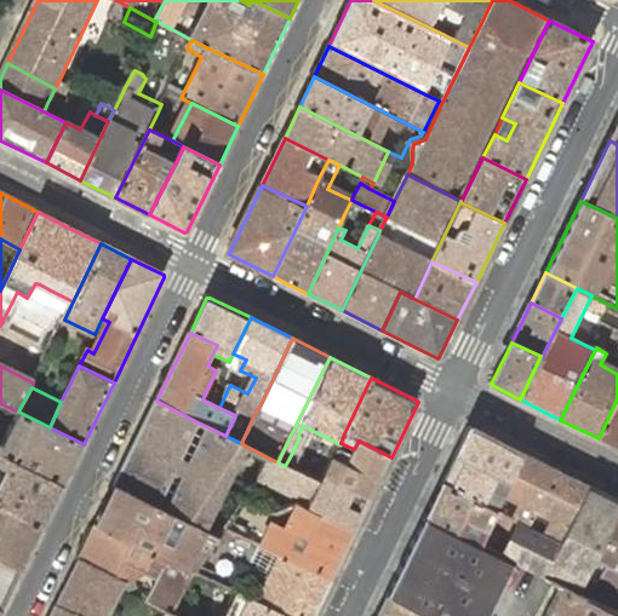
[(617,398),(599,438),(617,448),(617,398)]
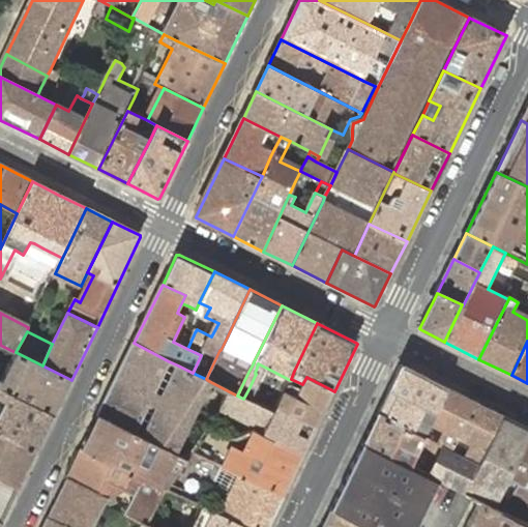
[(113,385),(98,415),(134,433),(148,402),(153,392),(169,361),(134,343),(118,375),(113,385)]
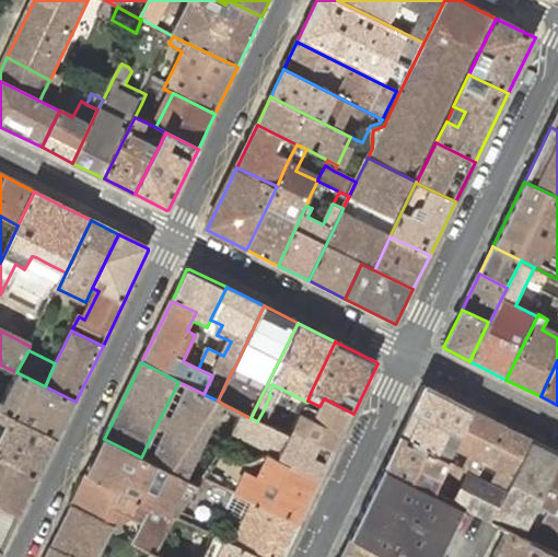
[(45,386),(16,372),(2,404),(0,402),(0,410),(57,441),(76,402),(45,386)]
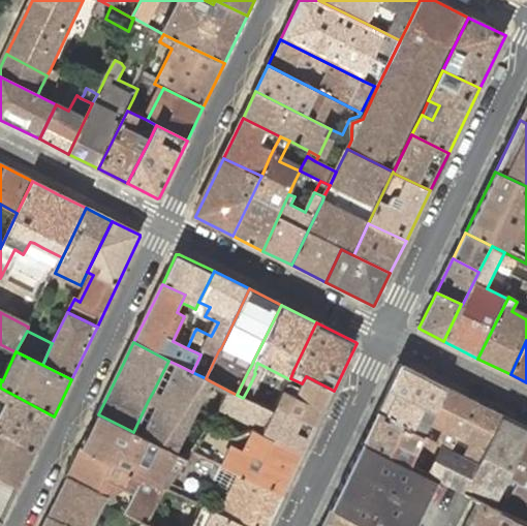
[(157,406),(143,437),(174,453),(182,436),(184,431),(189,421),(193,411),(194,411),(209,380),(206,378),(192,372),(178,365),(162,396),(157,406)]
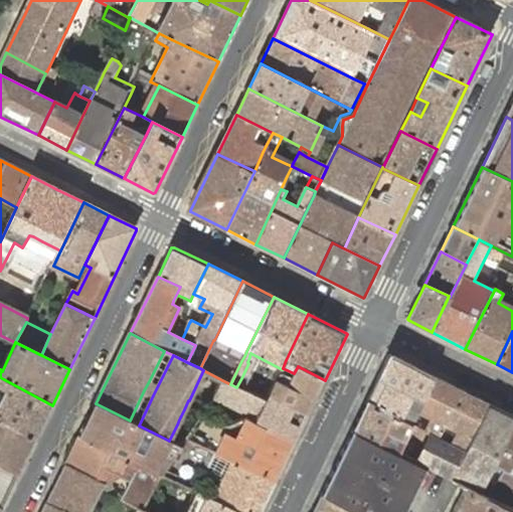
[(379,378),(368,402),(372,404),(396,417),(401,419),(407,405),(418,409),(418,408),(423,400),(432,384),(435,377),(391,356),(389,356),(379,378)]
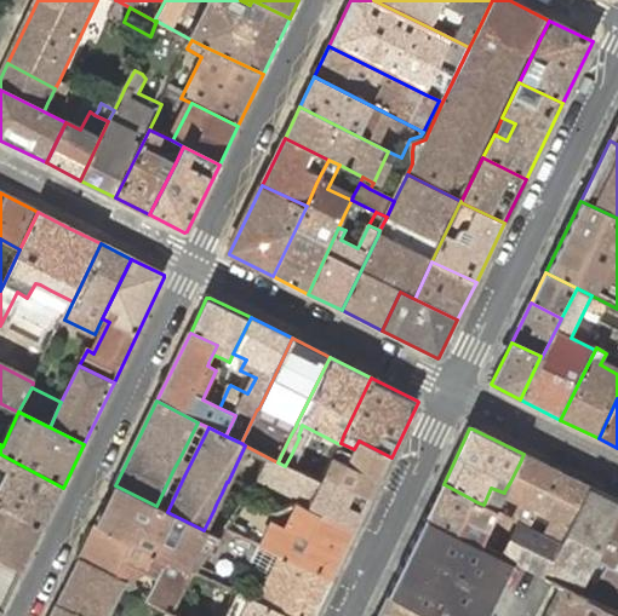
[(326,473),(325,476),(371,498),(392,458),(359,441),(354,449),(352,454),(338,447),(333,458),(326,473)]
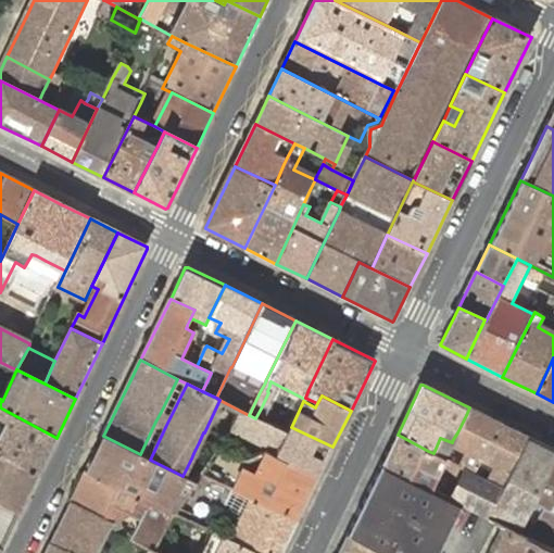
[(57,438),(0,407),(0,454),(39,474),(48,455),(57,438)]
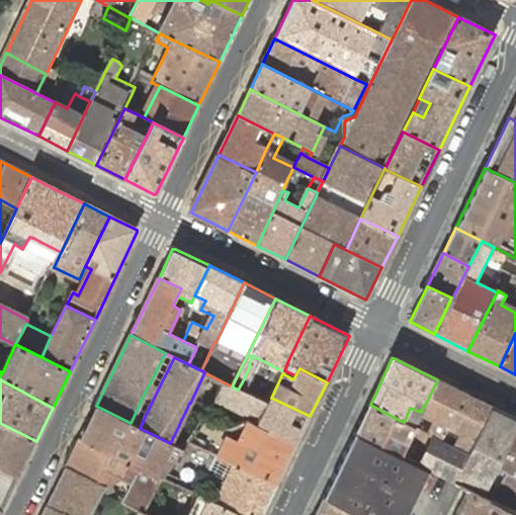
[(464,394),(437,379),(434,387),(426,403),(421,411),(421,412),(413,427),(440,440),(448,425),(449,425),(461,400),(464,394)]
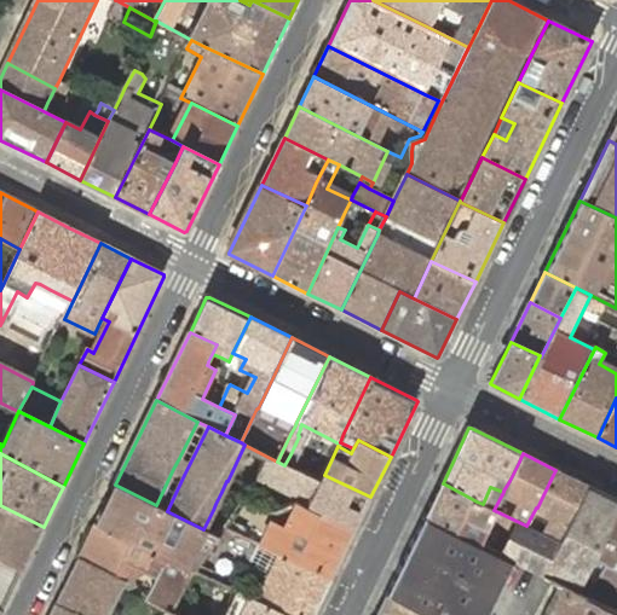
[(290,454),(284,465),(319,483),(324,475),(326,473),(290,454)]
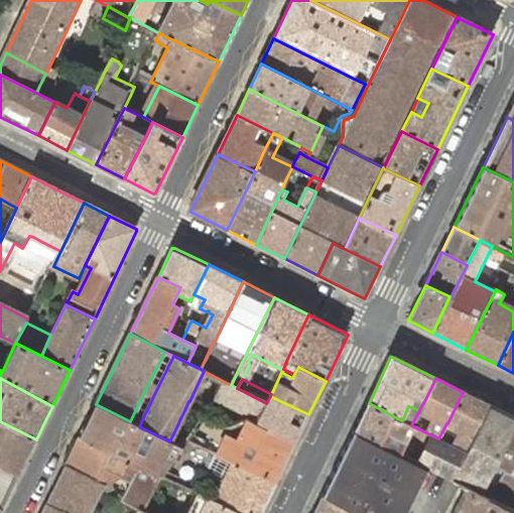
[(231,385),(223,381),(214,400),(240,413),(243,412),(248,415),(253,417),(250,421),(256,424),(266,403),(237,388),(231,385)]
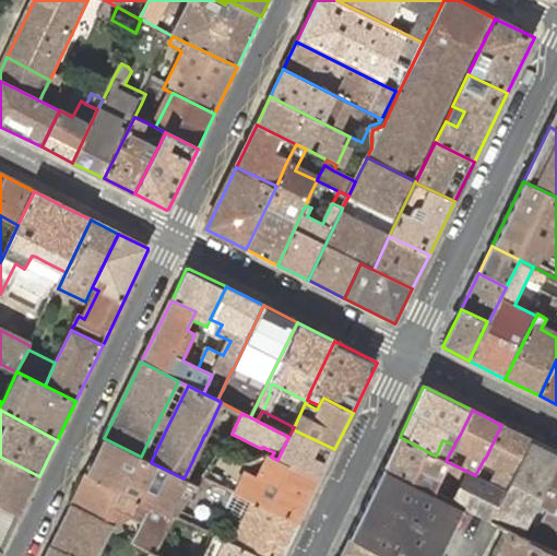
[(162,414),(156,424),(166,429),(172,418),(162,414)]
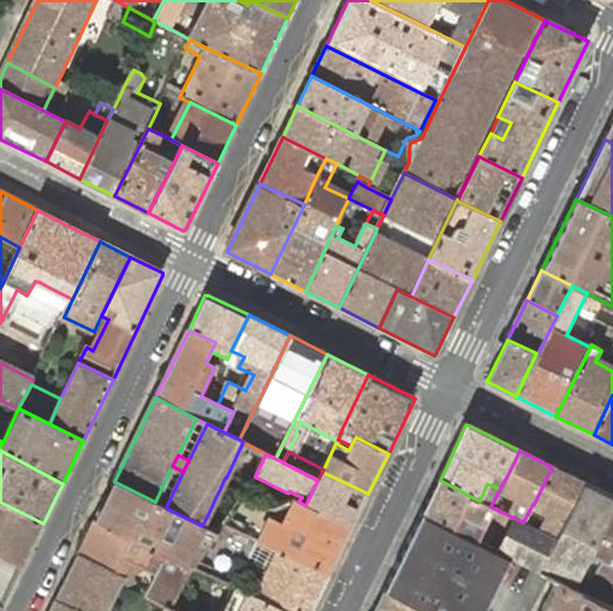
[(585,484),(552,467),(548,474),(534,504),(545,509),(535,528),(541,531),(557,539),(585,484)]
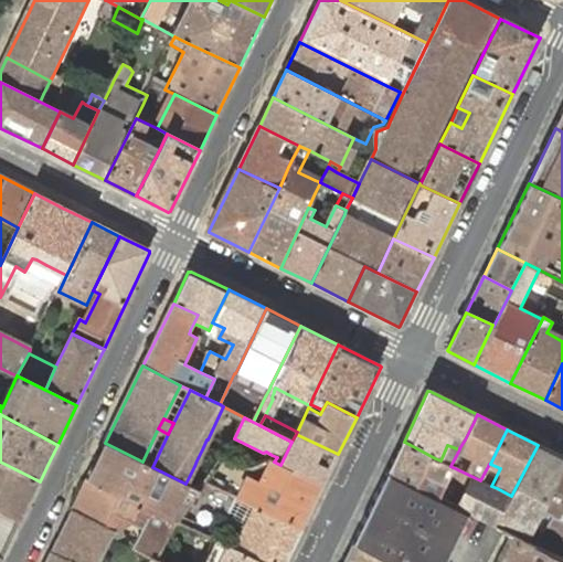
[(296,434),(291,442),(280,465),(324,486),(338,454),(296,434)]
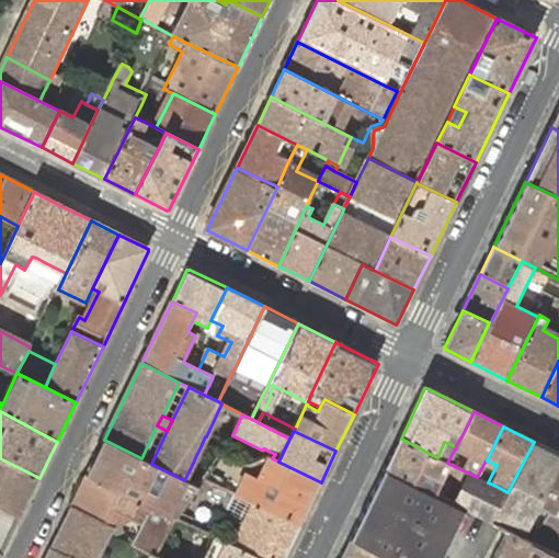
[(401,439),(386,469),(433,492),(447,463),(437,457),(432,455),(406,441),(401,439)]
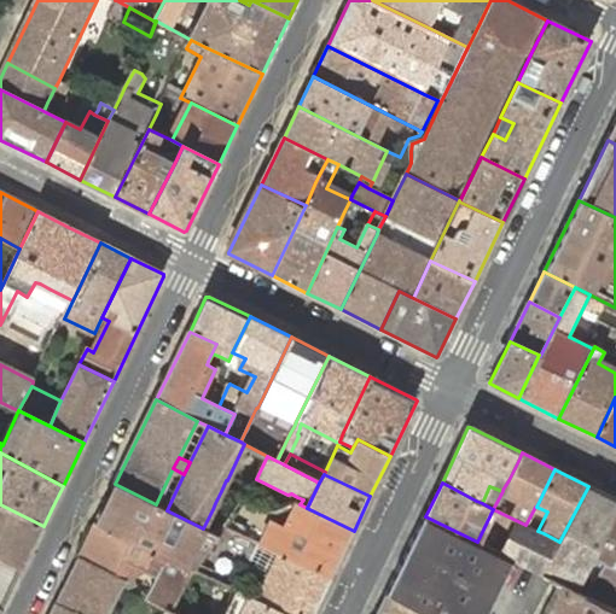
[(115,484),(96,524),(193,569),(218,536),(203,528),(167,510),(156,504),(115,484)]
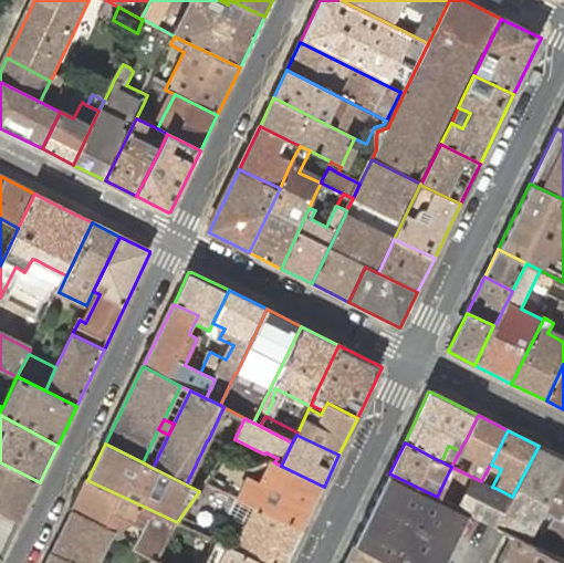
[(563,559),(556,555),(528,541),(534,528),(542,512),(563,471),(563,458),(539,446),(512,497),(498,489),(492,487),(481,481),(451,467),(437,497),(471,513),(517,537),(502,562),(563,562),(563,559)]
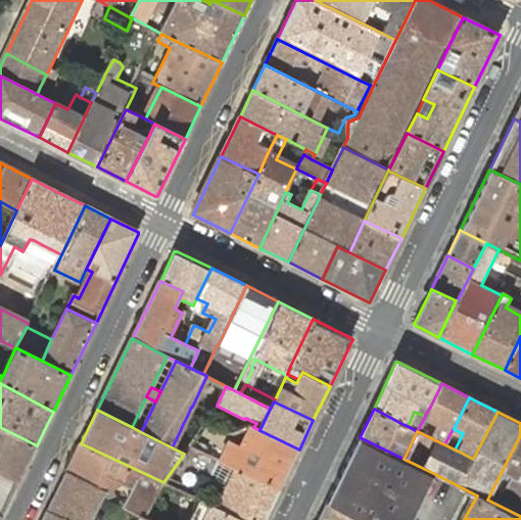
[(0,472),(19,482),(37,445),(0,427),(0,472)]
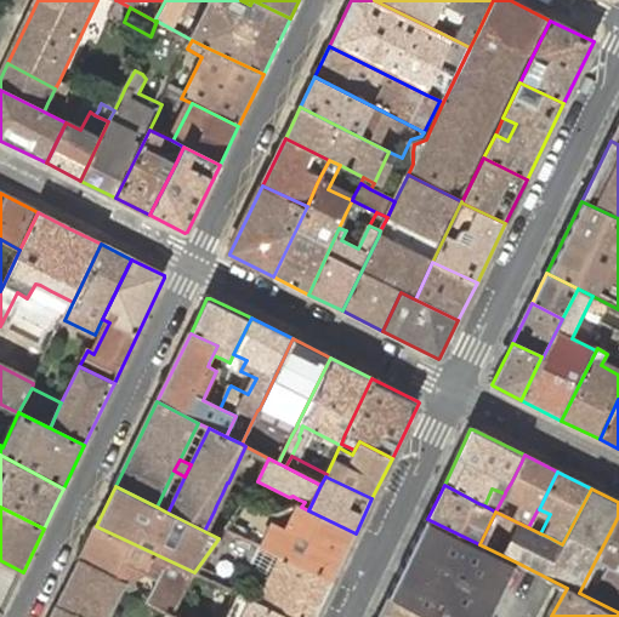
[(356,533),(308,510),(301,507),(299,508),(288,529),(273,523),(261,548),(282,558),(333,581),(356,533)]
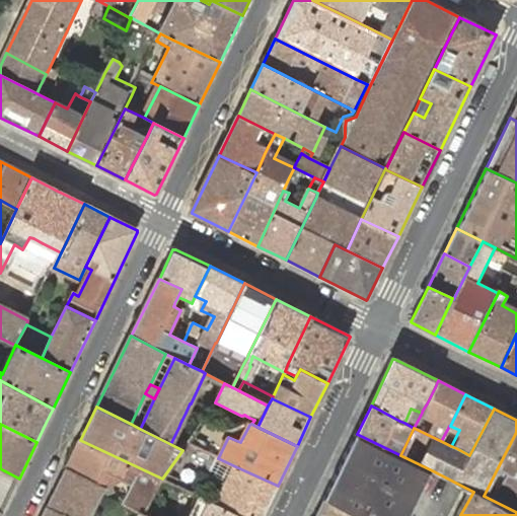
[(516,432),(497,469),(507,474),(501,489),(490,484),(484,496),(510,509),(516,498),(516,432)]
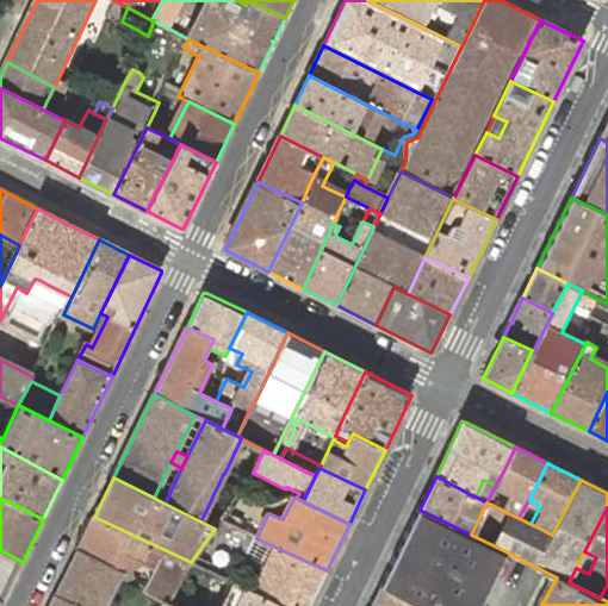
[(420,510),(382,588),(416,605),(481,605),(508,553),(471,535),(420,510)]
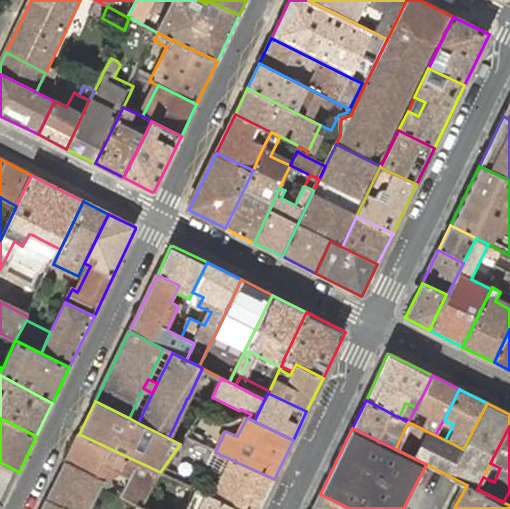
[(79,434),(65,463),(104,482),(101,487),(105,489),(109,482),(106,481),(121,474),(124,469),(134,474),(122,497),(131,502),(137,505),(142,507),(160,472),(79,434)]
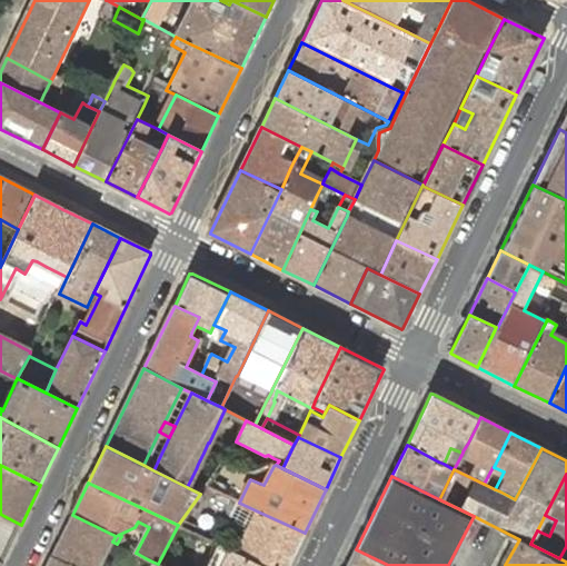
[(200,494),(178,525),(207,539),(218,544),(219,545),(235,514),(239,503),(207,485),(200,494)]
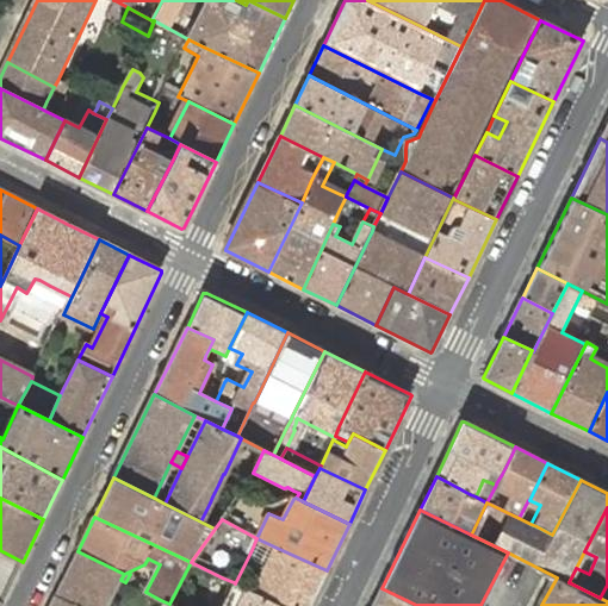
[(309,605),(327,570),(277,548),(273,553),(267,566),(254,593),(280,605),(309,605)]
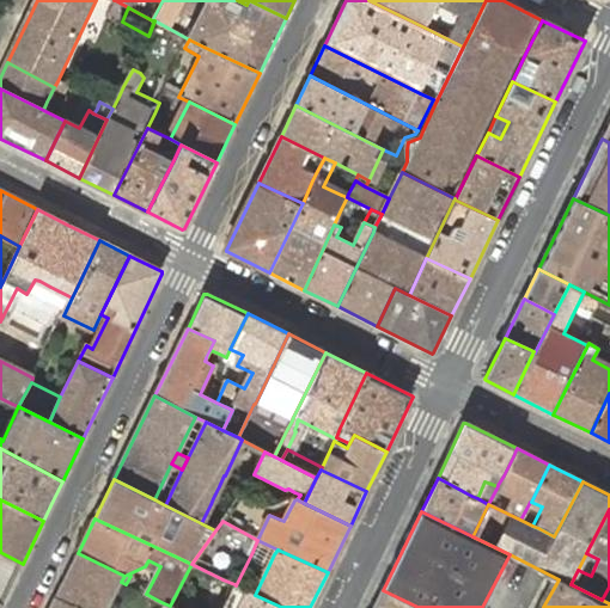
[(0,602),(2,605),(23,564),(0,552),(0,602)]
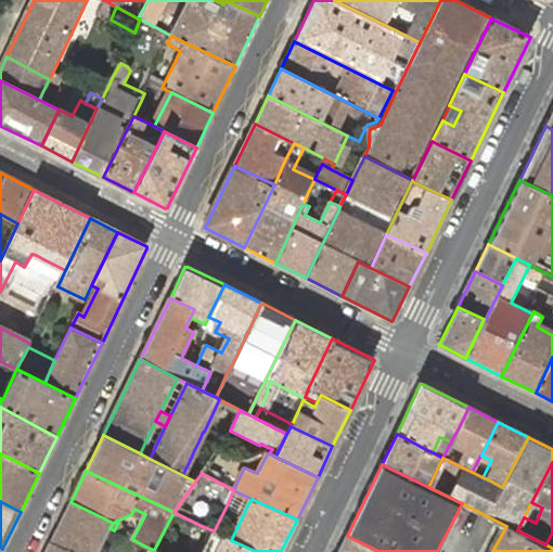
[(71,502),(51,543),(67,551),(97,551),(100,546),(84,538),(89,528),(105,537),(110,528),(113,523),(71,502)]
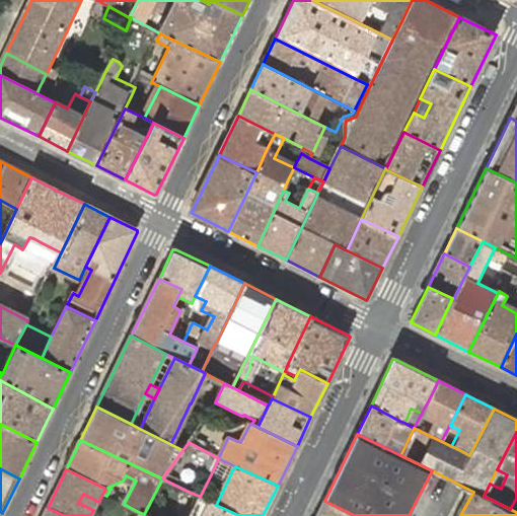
[(200,497),(199,496),(189,515),(238,515),(216,505),(200,497)]
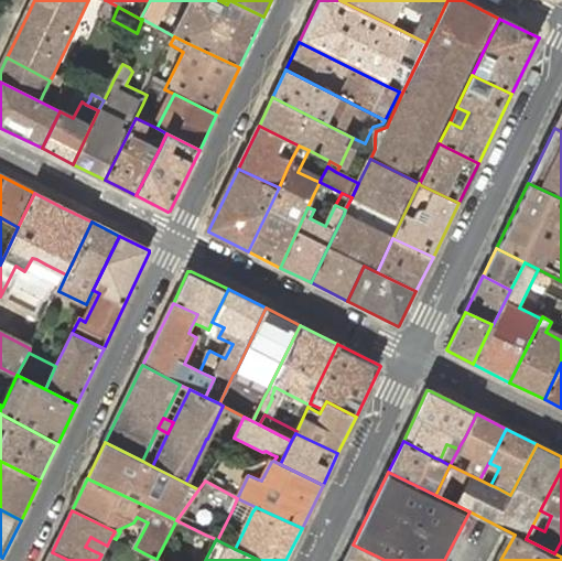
[(385,560),(353,545),(345,560),(385,560)]
